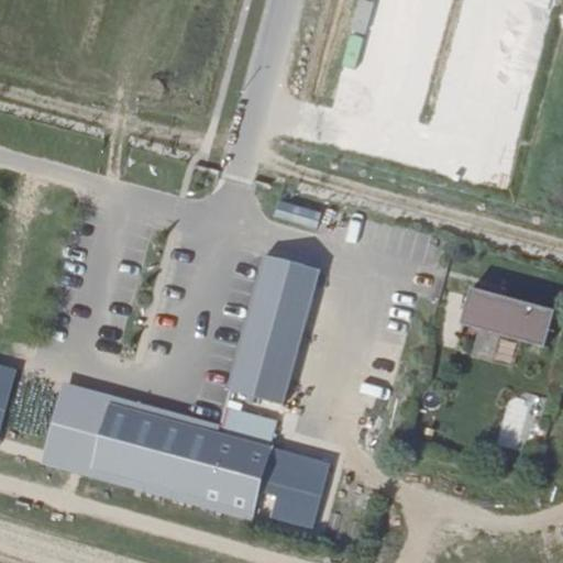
[(278,201),(274,217),(316,229),(320,213),(278,201)]
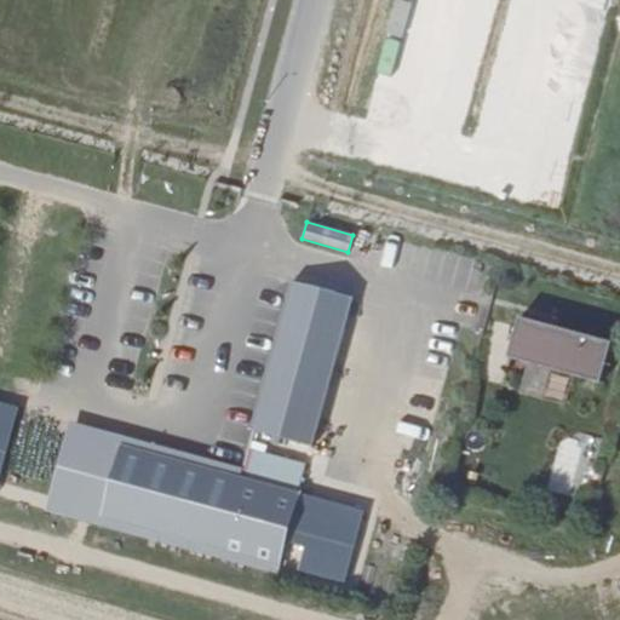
[(291,281),(251,434),(313,451),(351,298),(291,281)]
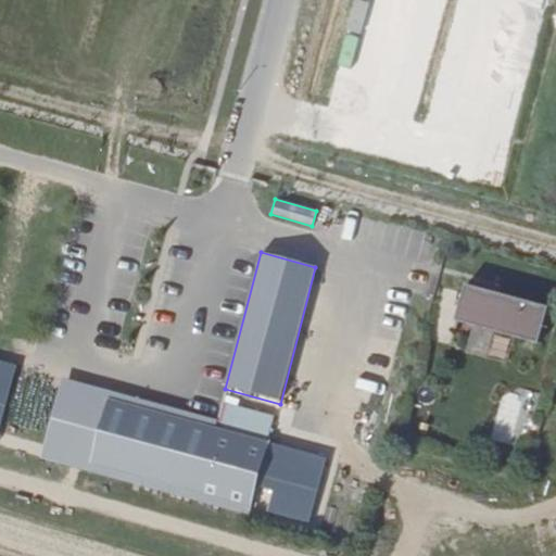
[(464,283),(454,320),(536,343),(547,306),(464,283)]
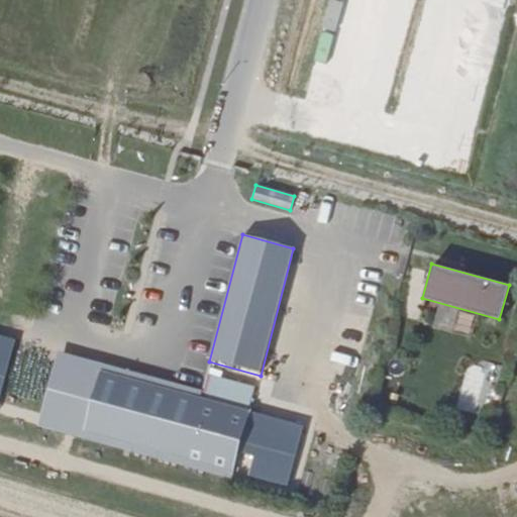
[(0,400),(13,337),(0,334),(0,400)]
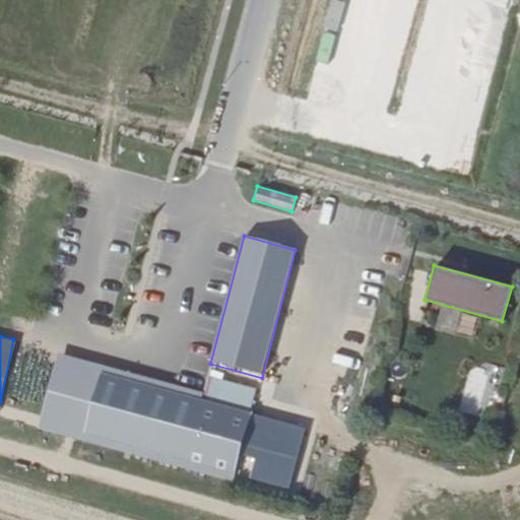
[(200,400),(202,392),(58,353),(38,427),(232,480),(234,473),(84,432),(101,373),(200,400)]
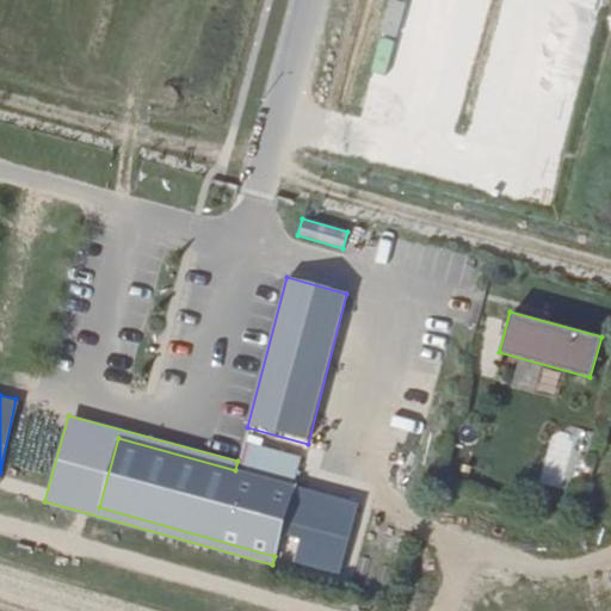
[(298,457),(244,442),(238,461),(235,470),(118,438),(99,507),(275,556),(294,486),(290,485),(298,457)]
